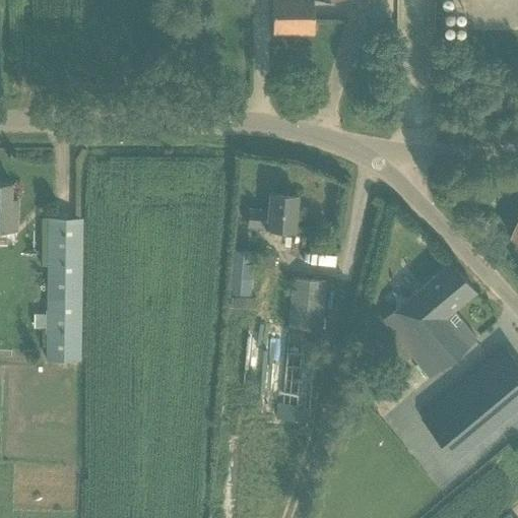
[(273,0),(274,35),(315,34),(314,0),(273,0)]
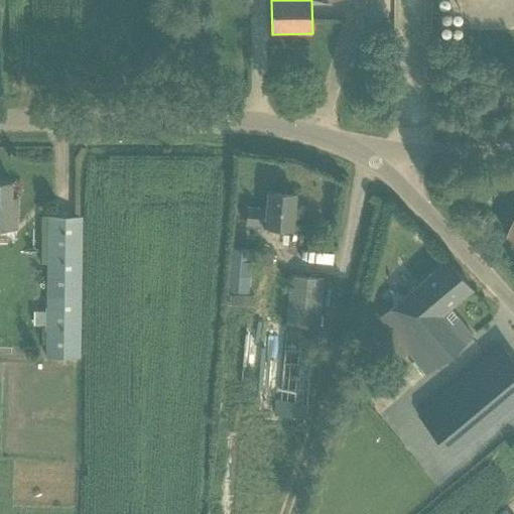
[(0,230),(18,231),(19,201),(13,201),(13,184),(0,183),(0,230)]
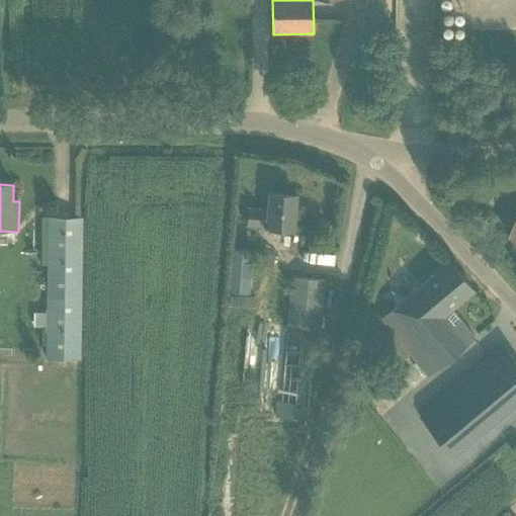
[(265,229),(294,232),(297,196),(271,194),(269,211),(249,210),(248,227),(265,228),(265,229)]
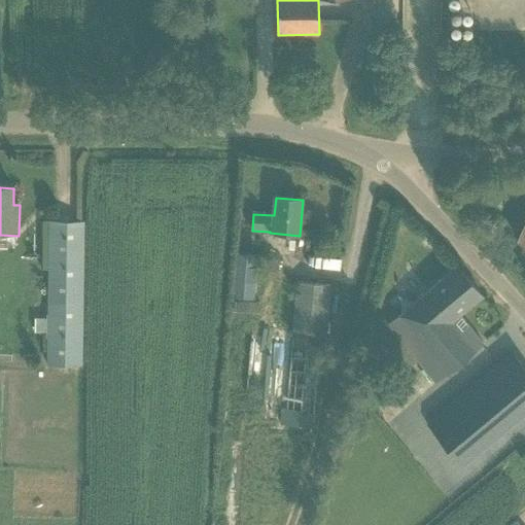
[(49,334),(49,368),(83,368),(84,222),(50,222),(49,321),(49,334)]
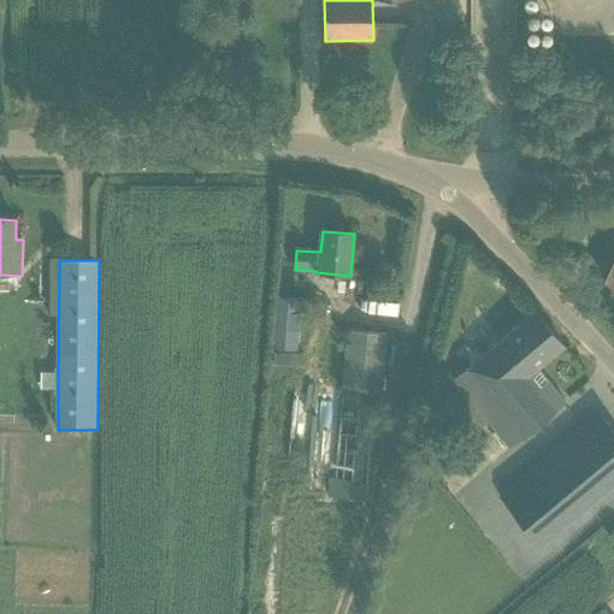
[(278,297),(277,322),(275,347),(299,348),(302,300),(278,297)]
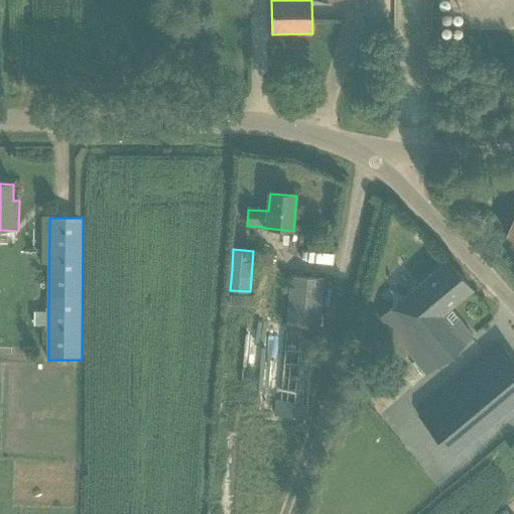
[(448,262),(433,275),(381,319),(428,376),(459,351),(475,338),(451,309),(473,291),(448,262)]
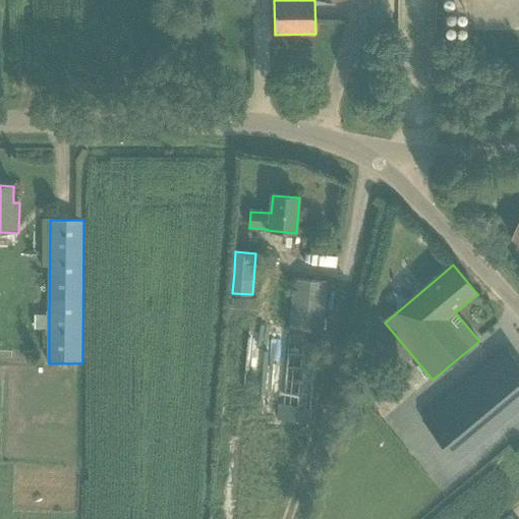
[(294,280),(293,300),(290,326),(249,322),(241,417),(309,423),(316,333),(323,333),(327,283),(294,280)]
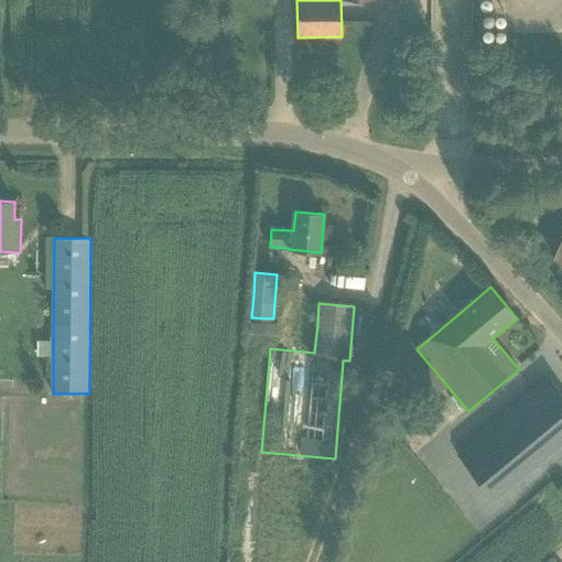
[(40,344),(40,357),(53,357),(53,344),(40,344)]
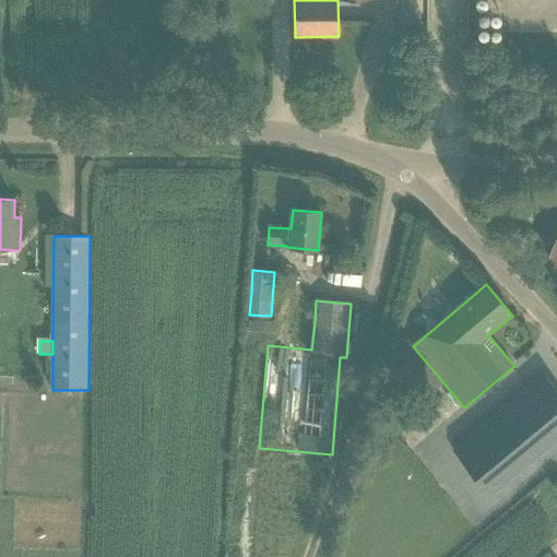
[(556,391),(544,376),(528,390),(455,450),(502,506),(510,499),(511,501),(556,463),(556,391)]
